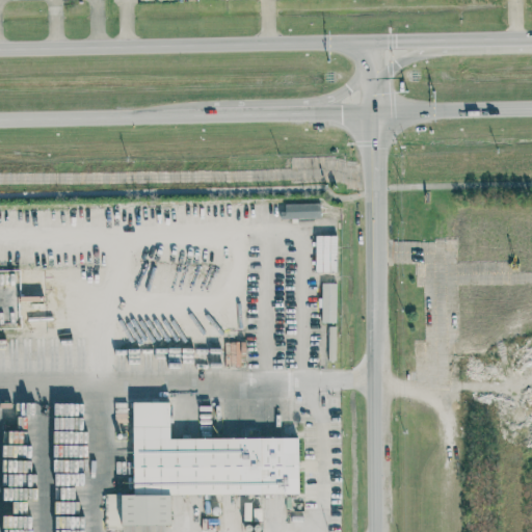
[(320,203),(282,204),(283,219),(320,218),(320,203)]
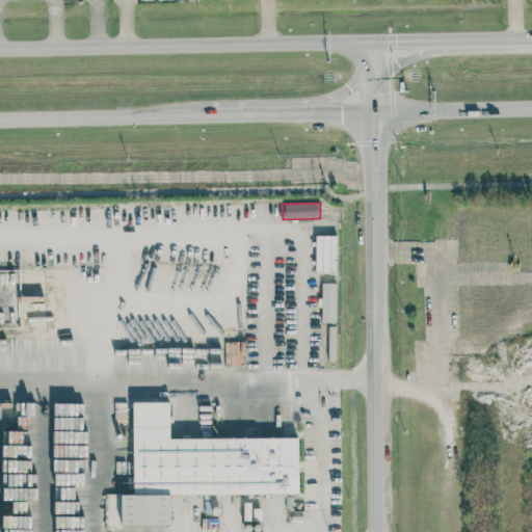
[(320,323),(336,323),(337,284),(321,283),(320,323)]
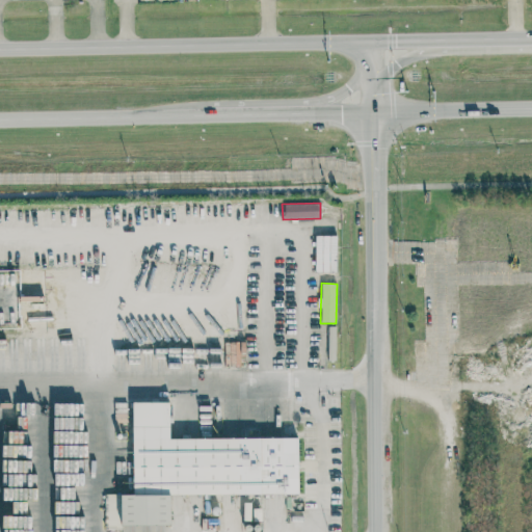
[(336,327),(328,326),(327,361),(335,362),(336,327)]
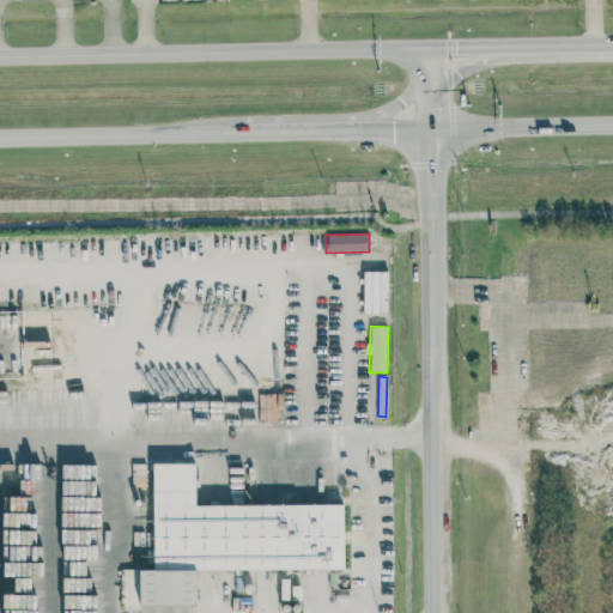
[(343,504),(195,507),(195,463),(152,465),(152,570),(120,570),(121,611),(139,611),(139,606),(196,605),(195,570),(344,569),(343,504)]
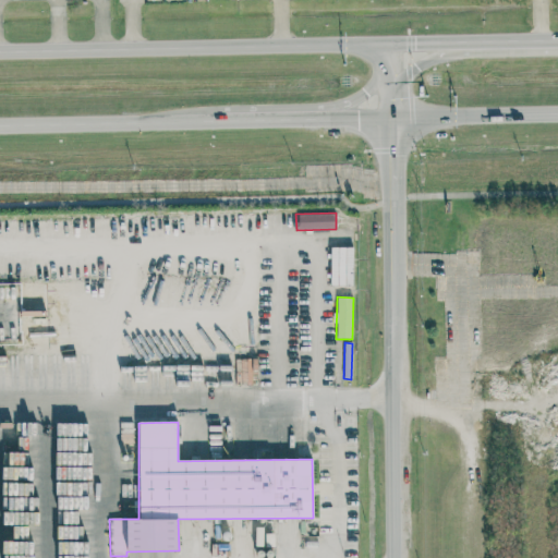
[(87,542),(61,543),(61,554),(87,554),(87,542)]
